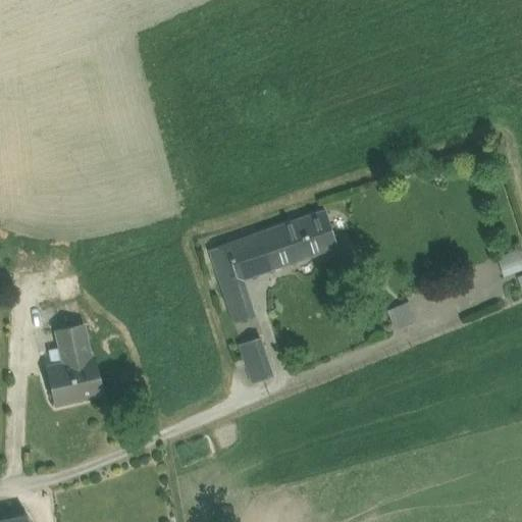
[(480,147),(473,157),(488,167),(496,156),(480,147)]
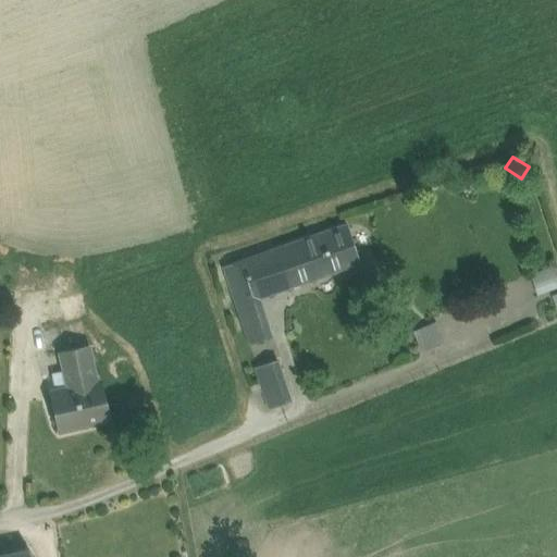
[(346,223),(223,265),(236,305),(258,297),(359,262),(346,223)]
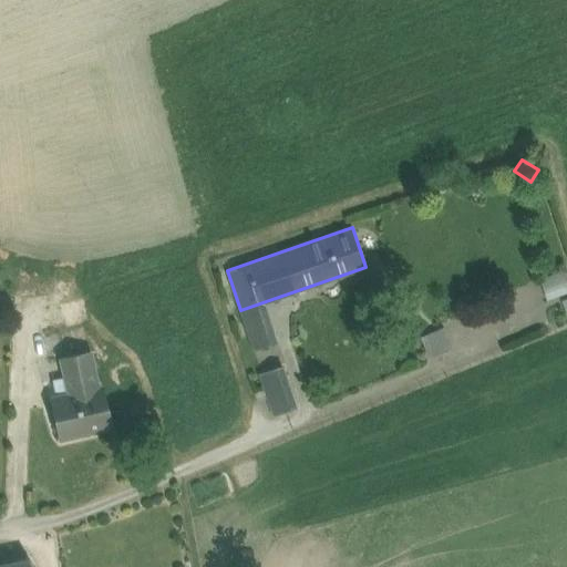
[(566,281),(563,271),(538,279),(546,299),(566,291),(566,281)]
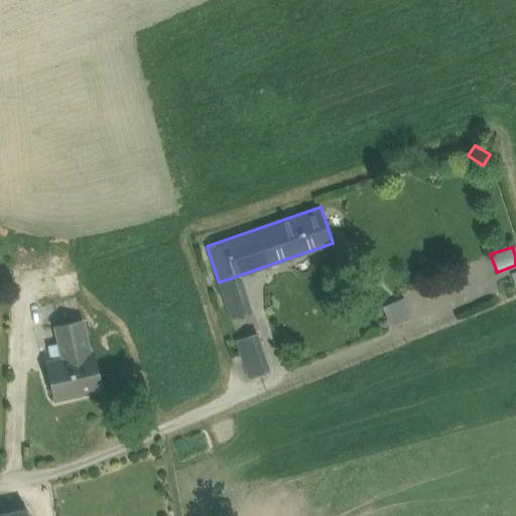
[(239,275),(219,282),(231,318),(250,311),(239,275)]
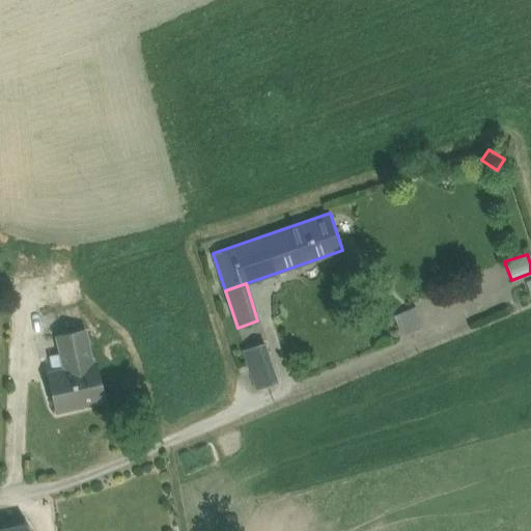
[(415,307),(394,314),(400,332),(421,325),(415,307)]
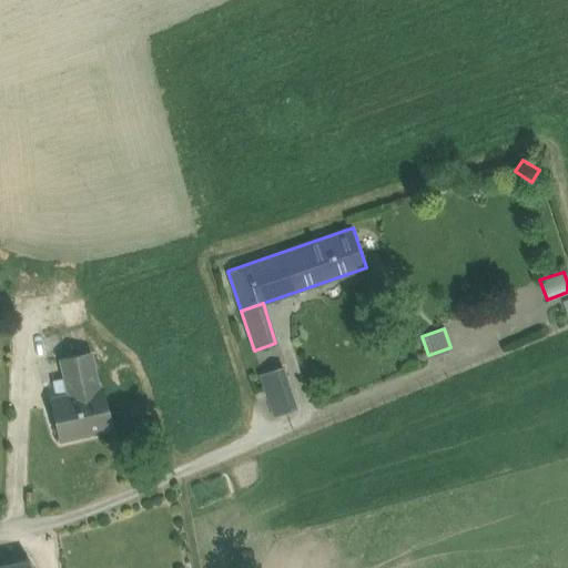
[(60,356),(64,378),(93,372),(89,351),(60,356)]
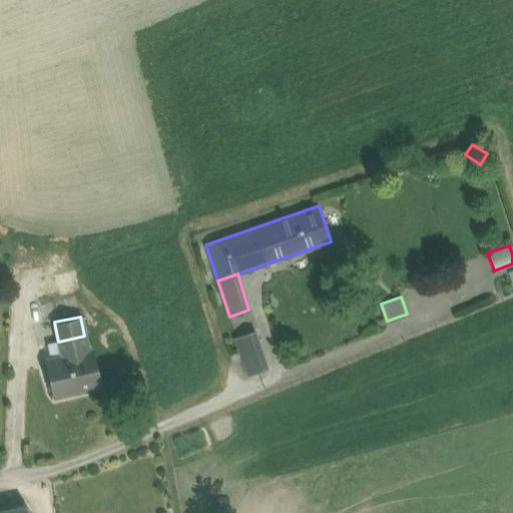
[(254,331),(233,339),(245,376),(268,369),(254,331)]
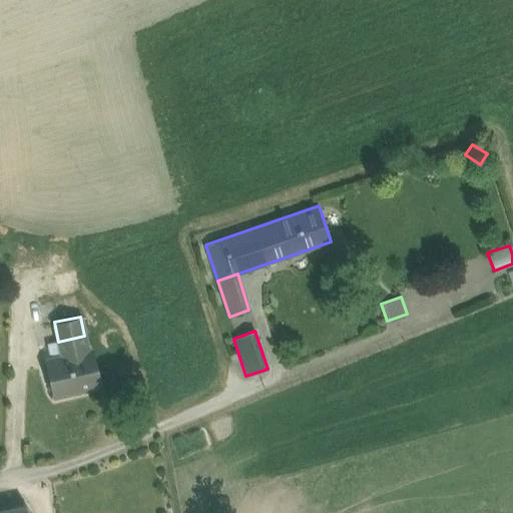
[(58,342),(62,357),(88,352),(84,336),(58,342)]
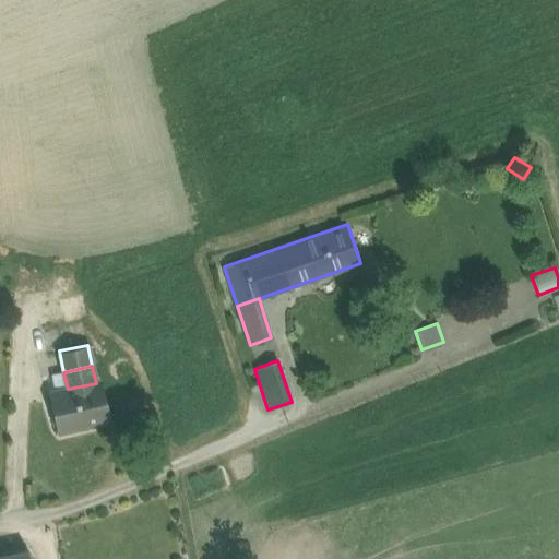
[(68,389),(63,372),(50,375),(55,392),(68,389)]
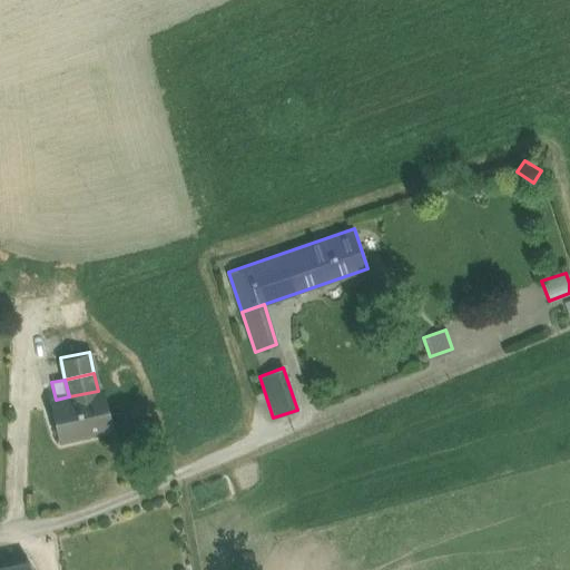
[(56,400),(52,400),(60,439),(108,429),(100,390),(98,391),(69,396),(56,400)]
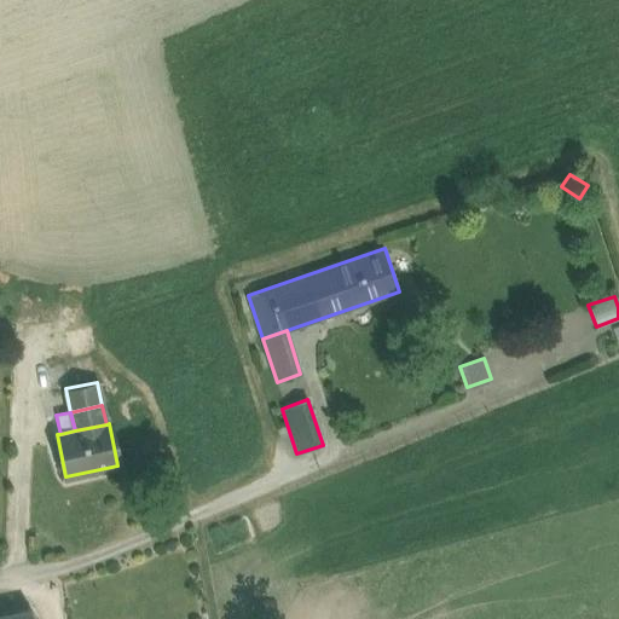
[(33,618),(30,608),(0,614),(0,618),(33,618)]
